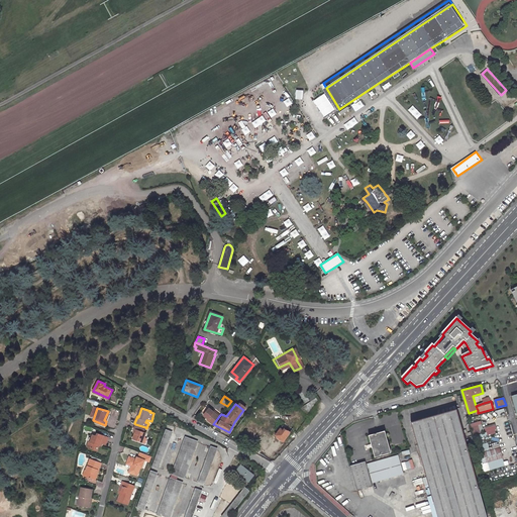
[(219,416),(209,408),(203,415),(208,419),(207,420),(213,424),(219,416)]
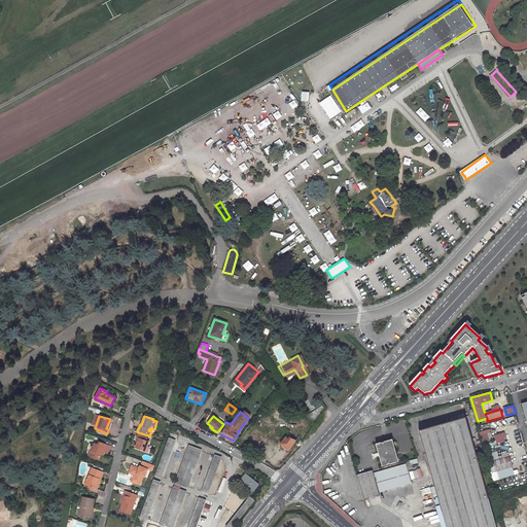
[(496,526),(480,468),(482,468),(480,461),(478,461),(465,417),(419,430),(434,487),(430,488),(432,495),(436,494),(446,526),(496,526)]
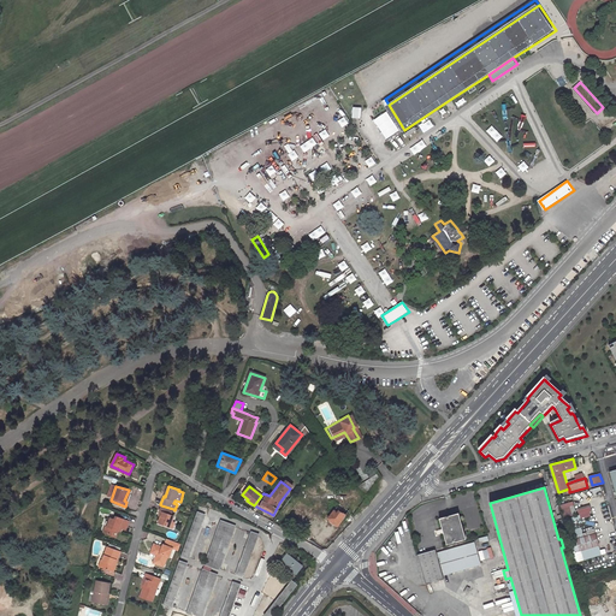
[(574,501),(561,504),(564,517),(573,514),(570,505),(574,504),(574,501)]
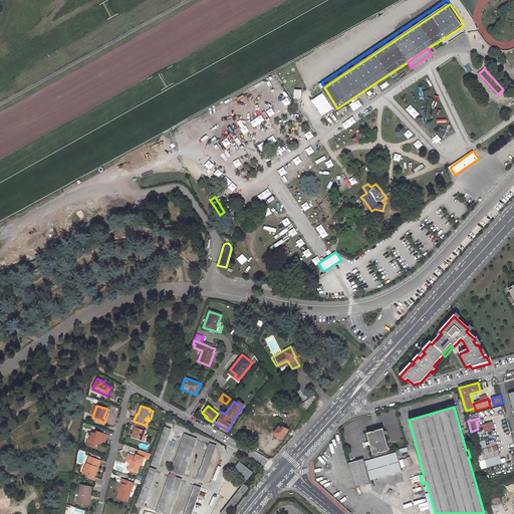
[(281,438),(290,426),(282,420),(273,433),(281,438)]
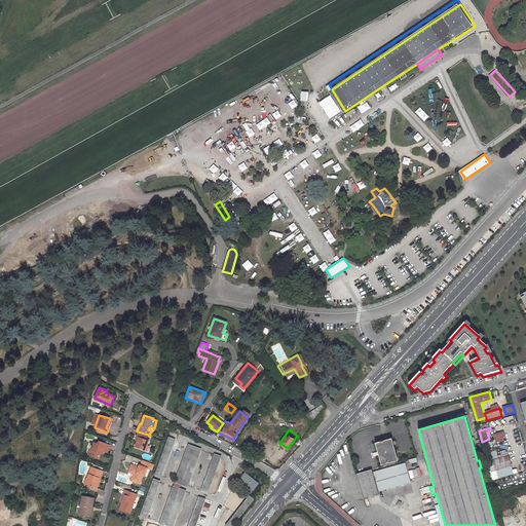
[(138,441),(136,447),(145,450),(147,445),(148,441),(146,440),(148,435),(138,431),(137,437),(138,437),(139,438),(138,441)]
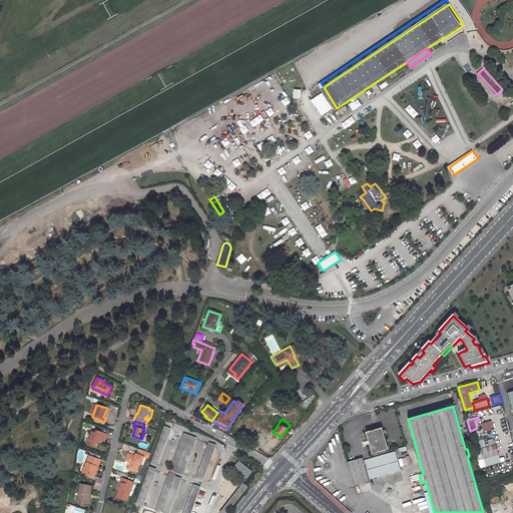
[(483,428),(484,431),(492,429),(491,426),(493,425),(492,421),(482,424),(483,428)]
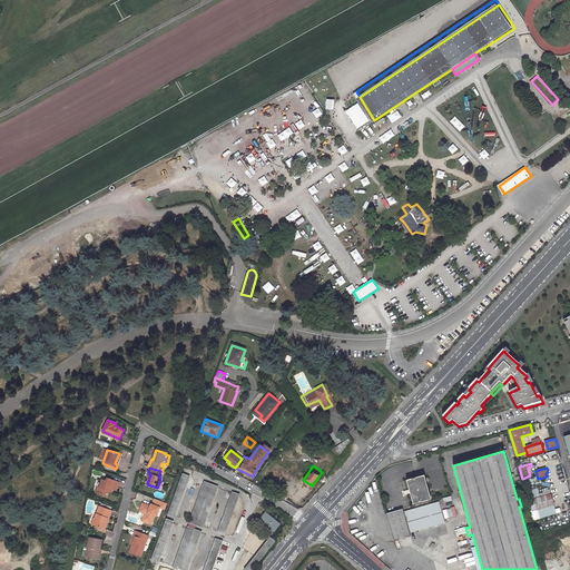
[(188,477),(183,474),(168,513),(174,516),(188,477)]
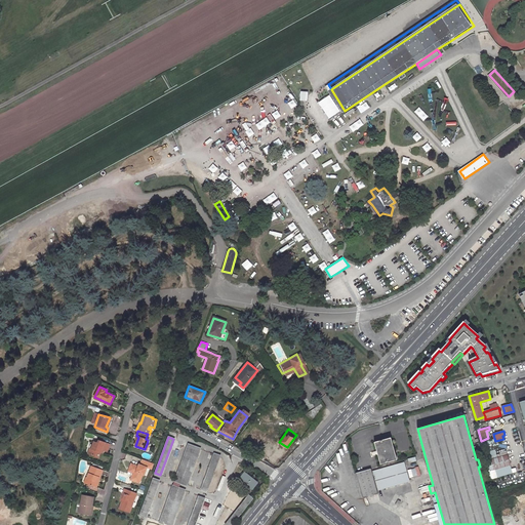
[(398,458),(391,437),(374,442),(380,463),(398,458)]
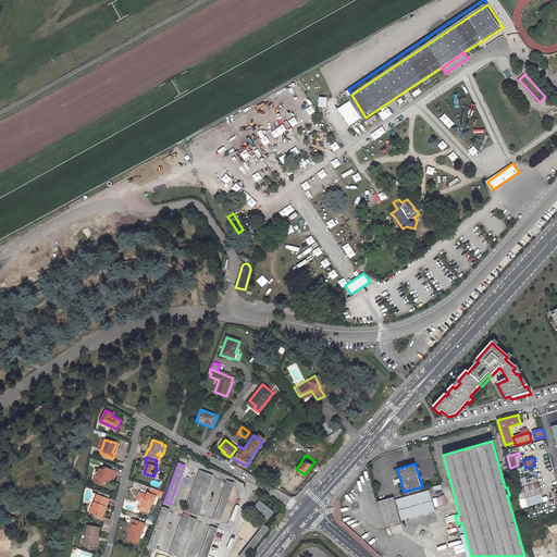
[(107,480),(108,477),(110,478),(114,479),(116,471),(106,467),(104,469),(100,468),(99,471),(98,475),(96,475),(94,481),(104,485),(107,480)]
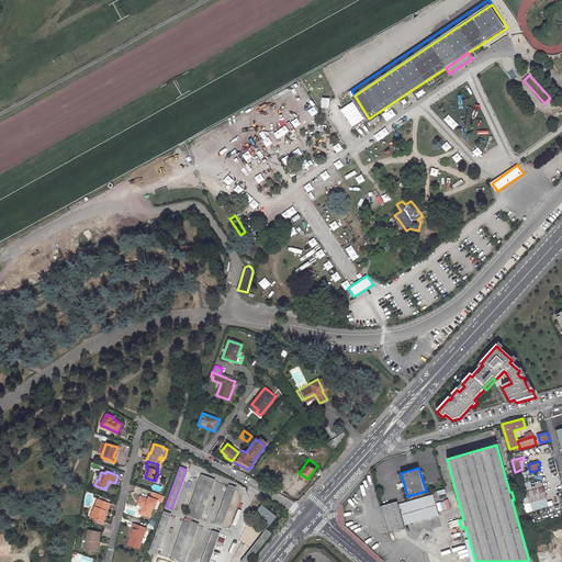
[(213,480),(202,476),(189,514),(200,518),(213,480)]
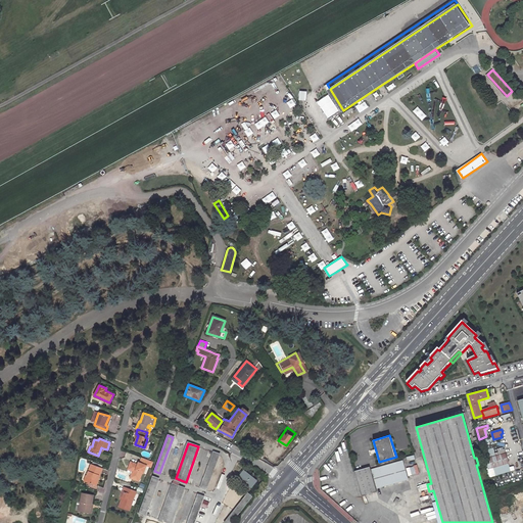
[(505,452),(485,457),(488,468),(508,463),(505,452)]
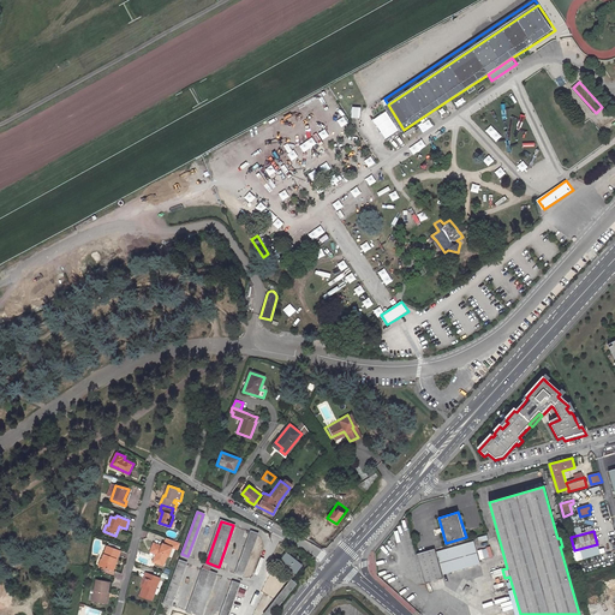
[(252,532),(237,574),(243,575),(258,535),(252,532)]
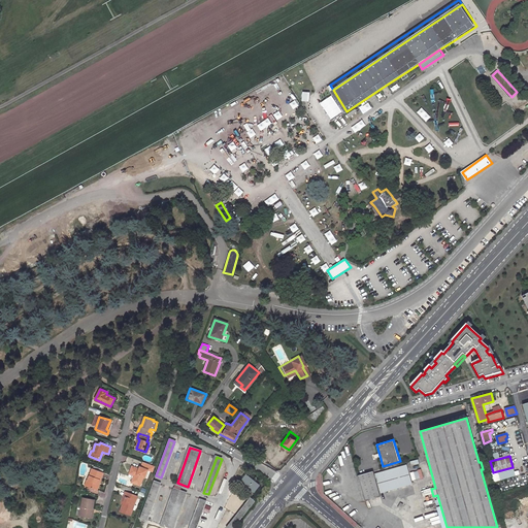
[(145,476),(149,470),(153,472),(155,466),(143,462),(141,467),(140,466),(139,468),(139,469),(137,469),(138,468),(133,466),(129,476),(133,477),(135,479),(133,483),(140,486),(143,476),(145,476)]
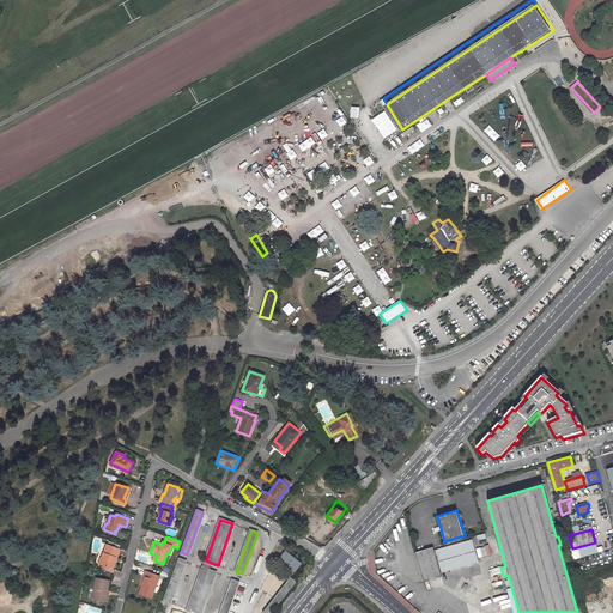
[(441,571),(479,560),(473,538),(435,548),(434,546),(431,547),(439,576),(442,576),(441,571)]
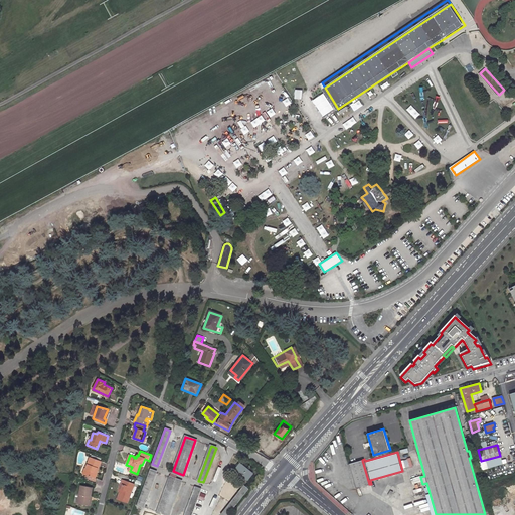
[(90,457),(86,469),(87,469),(84,474),(94,477),(97,470),(98,470),(101,461),(100,461),(101,458),(92,455),(91,458),(90,457)]
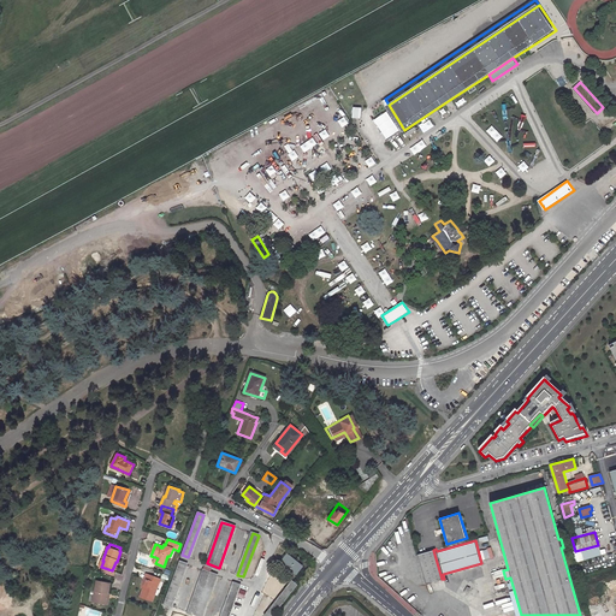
[(575,551),(573,552),(575,562),(600,554),(599,550),(598,545),(575,551)]
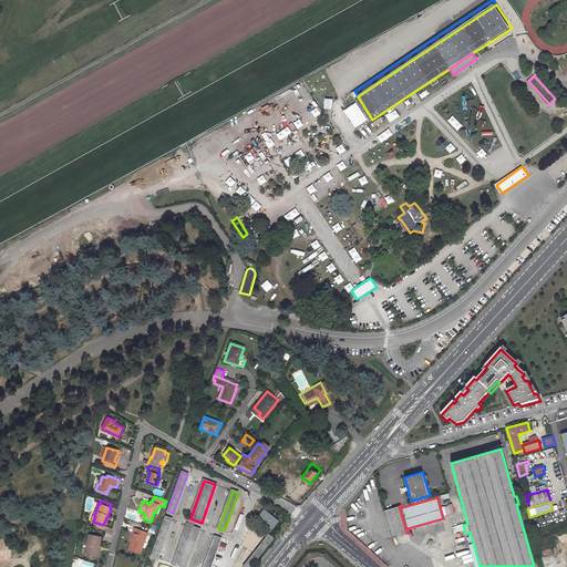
[(406,533),(399,506),(384,511),(392,537),(406,533)]
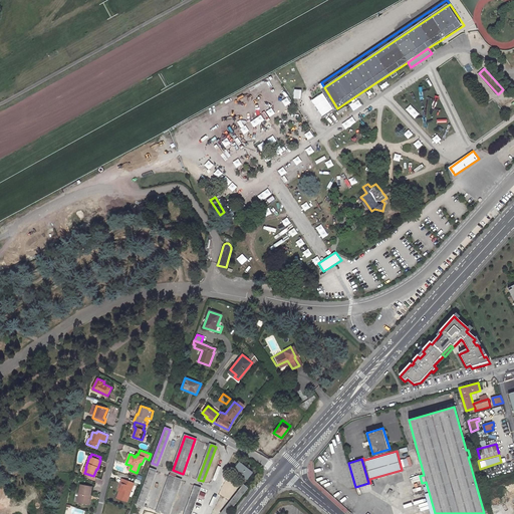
[(238,463),(232,470),(245,481),(251,473),(238,463)]
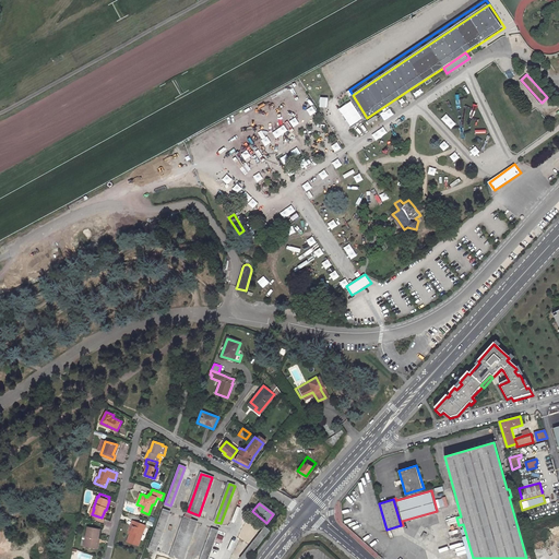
[(154,549),(168,512),(163,510),(149,547),(154,549)]
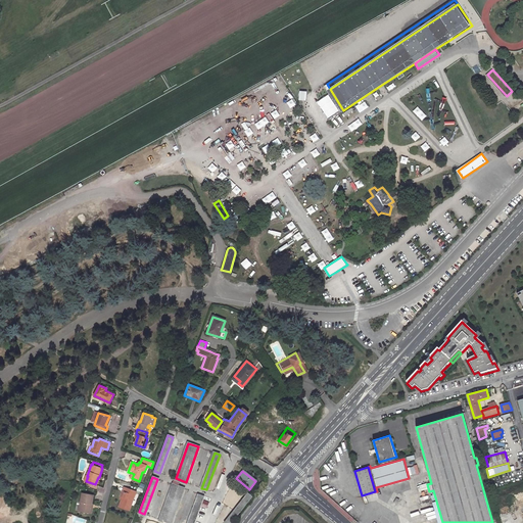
[(171,522),(184,488),(174,484),(160,520),(169,522),(171,522)]
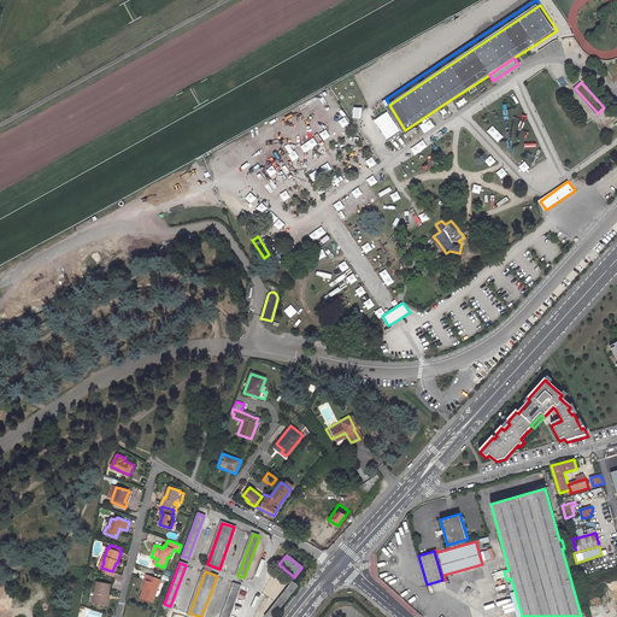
[(153,601),(160,580),(148,575),(144,589),(141,598),(153,601)]
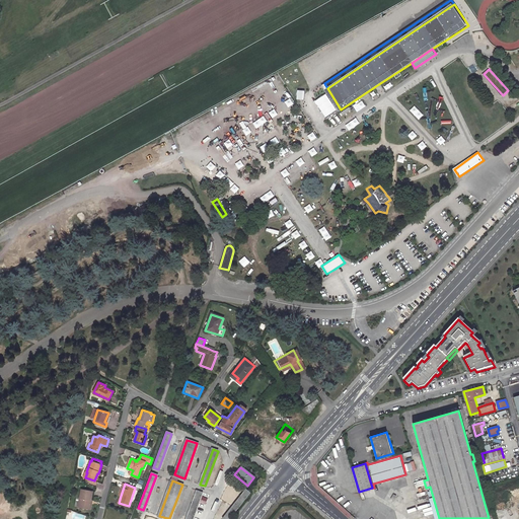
[(91,500),(92,491),(82,489),(80,498),(81,498),(80,507),(90,509),(91,504),(90,504),(91,500)]
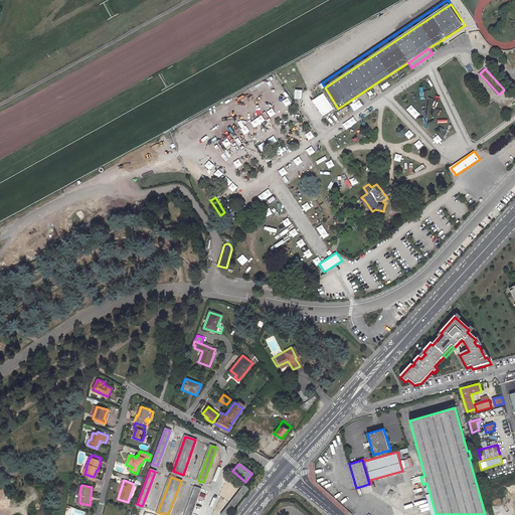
[(191,514),(201,488),(196,486),(185,514),(191,514)]
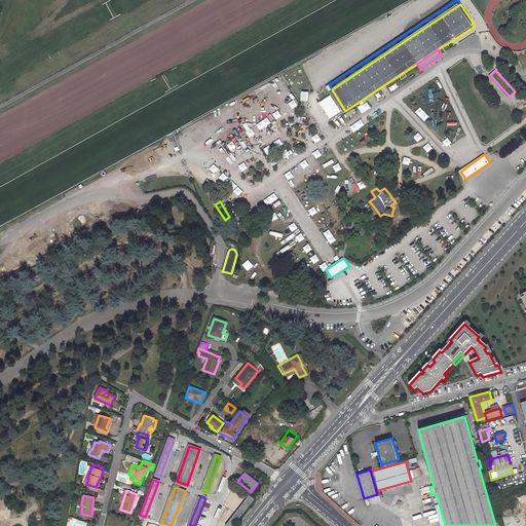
[(252,498),(250,496),(225,525),(232,525),(254,500),(252,498)]
